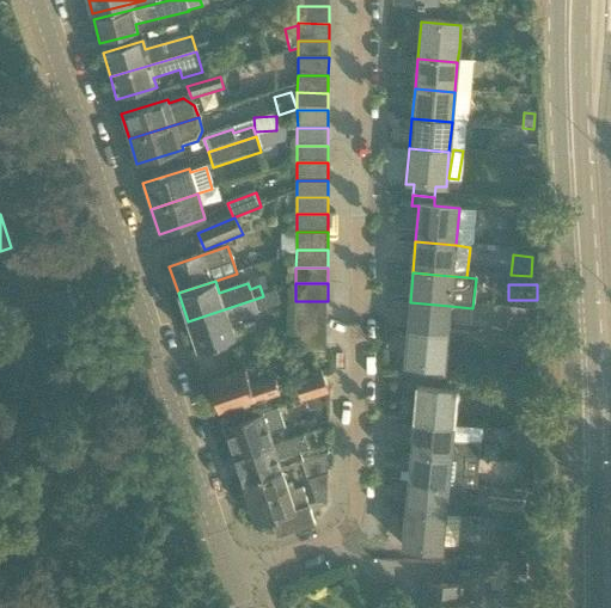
[(258,314),(257,311),(279,304),(275,293),(263,298),(263,296),(188,321),(197,350),(234,338),(230,324),(258,314)]
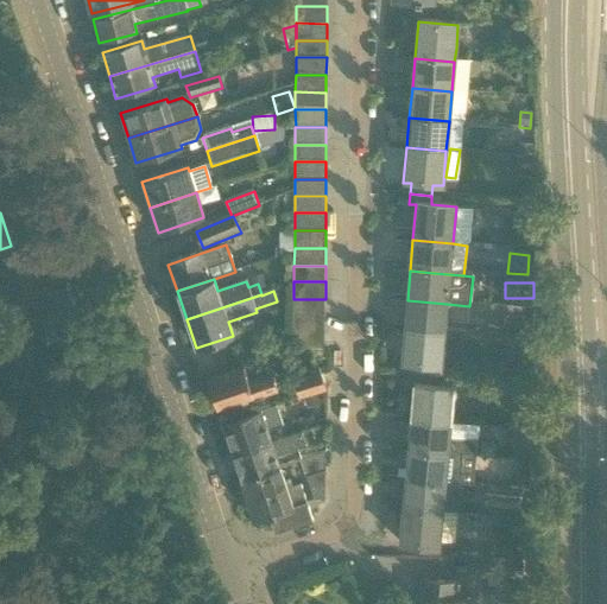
[(326,316),(326,299),(293,299),(293,316),(326,316)]
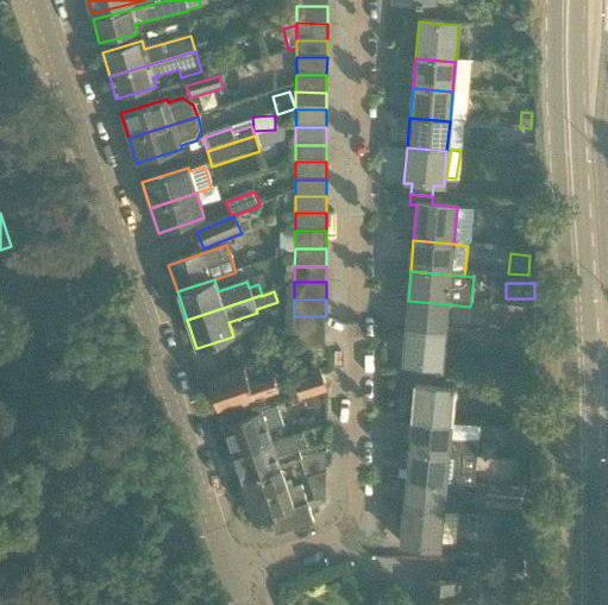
[(405,331),(445,334),(447,304),(408,301),(405,331)]
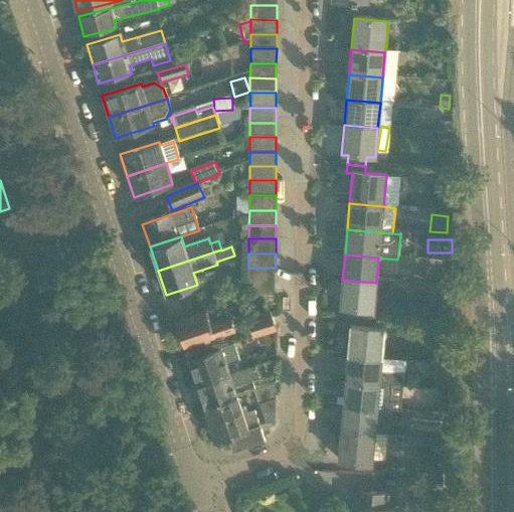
[(248,268),(248,283),(275,283),(276,268),(248,268)]
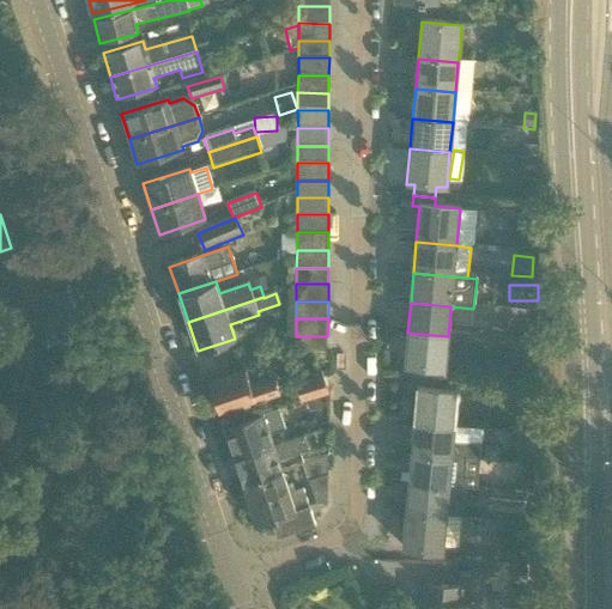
[(412,367),(411,378),(434,381),(435,370),(444,370),(448,336),(407,333),(405,367),(412,367)]
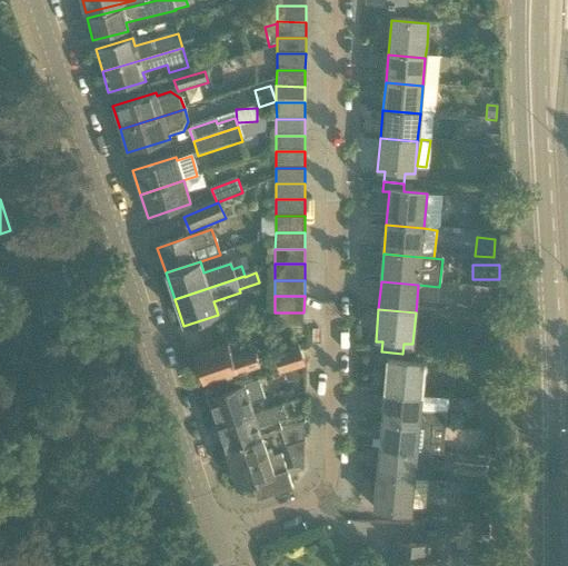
[(304,330),(304,313),(275,313),(275,330),(304,330)]
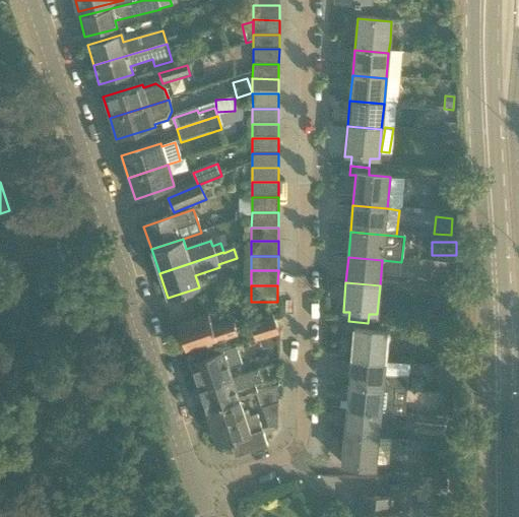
[(202,349),(218,344),(217,342),(238,335),(233,320),(212,326),(208,316),(177,326),(185,351),(201,346),(202,349)]
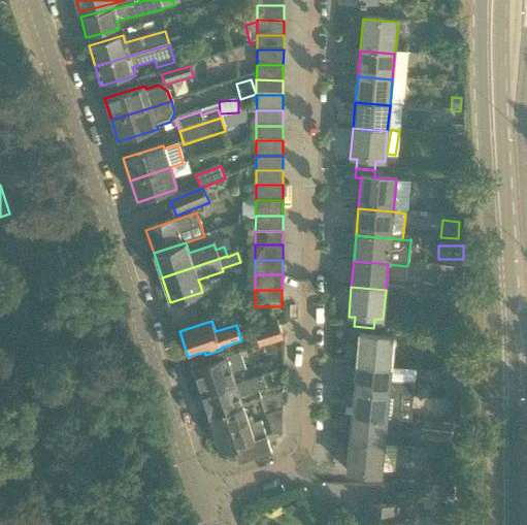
[(283,339),(280,330),(276,321),(254,329),(260,347),(283,339)]
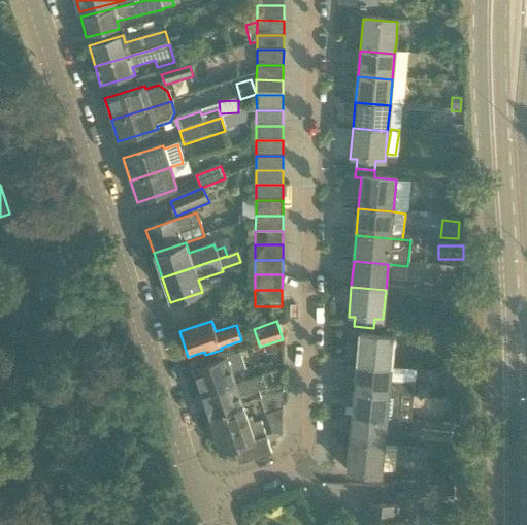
[(356,366),(391,370),(394,337),(372,335),(373,328),(354,326),(354,335),(359,335),(356,366)]
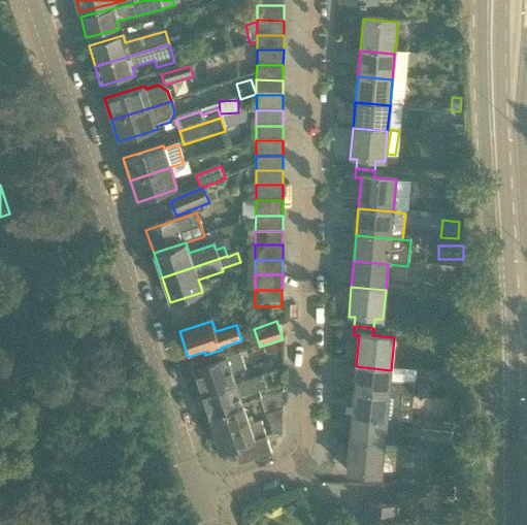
[(202,397),(236,386),(233,375),(245,370),(239,353),(192,369),(202,397)]
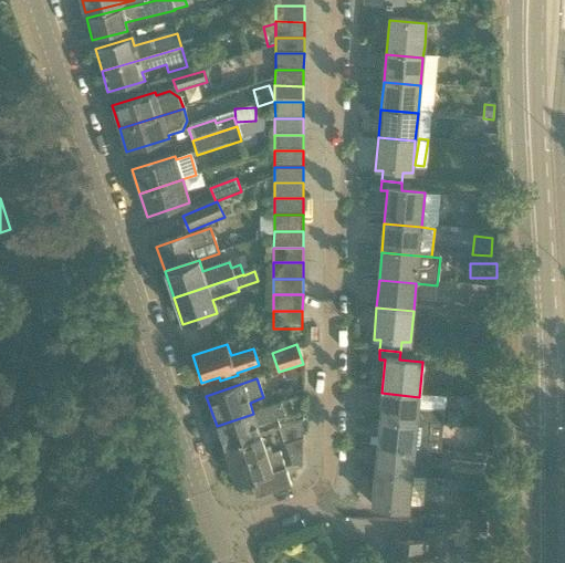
[(445,412),(418,408),(419,397),(382,393),(379,421),(417,425),(417,421),(443,425),(445,412)]
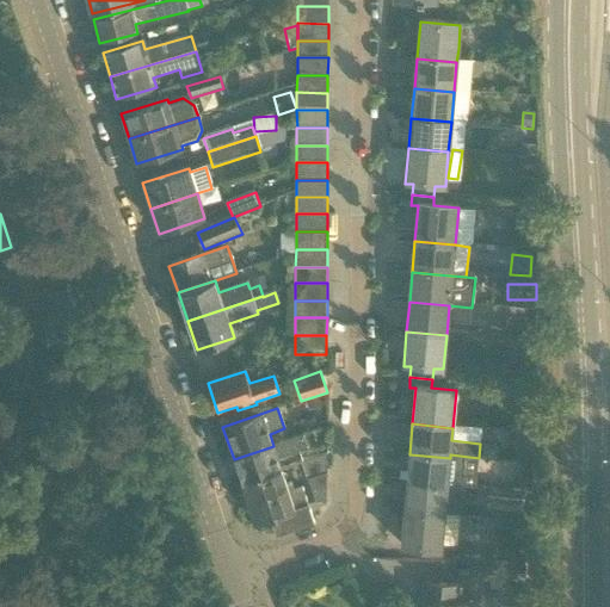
[(517,431),(516,459),(535,459),(535,432),(517,431)]
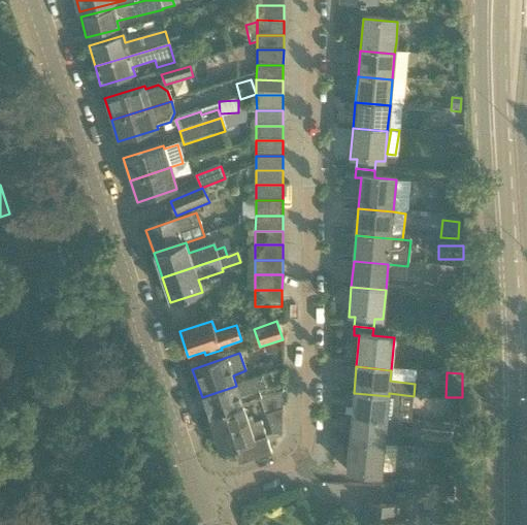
[(209,419),(243,406),(240,398),(266,390),(262,378),(236,386),(202,397),(209,419)]
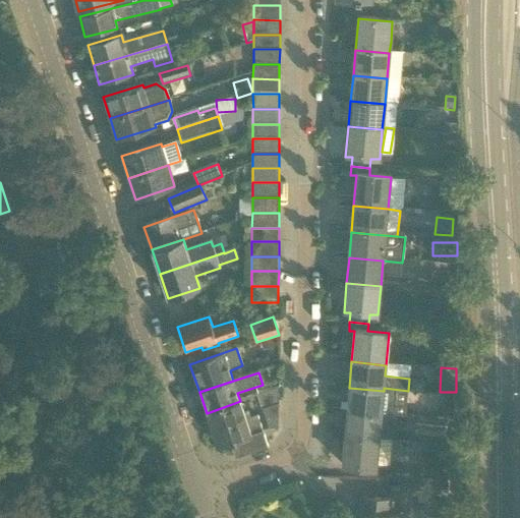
[(278,405),(278,396),(278,387),(255,395),(261,410),(278,405)]
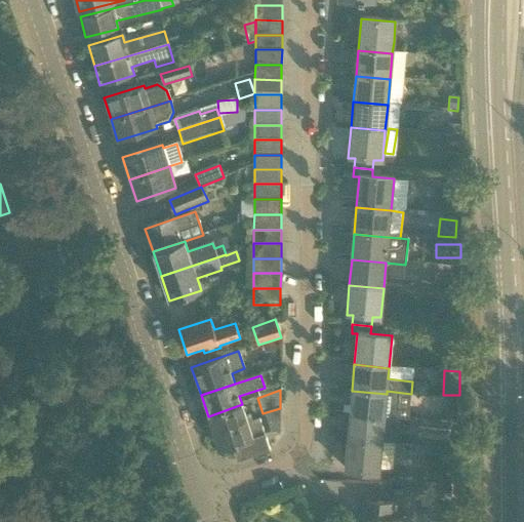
[(352,391),(350,416),(385,420),(387,394),(352,391)]
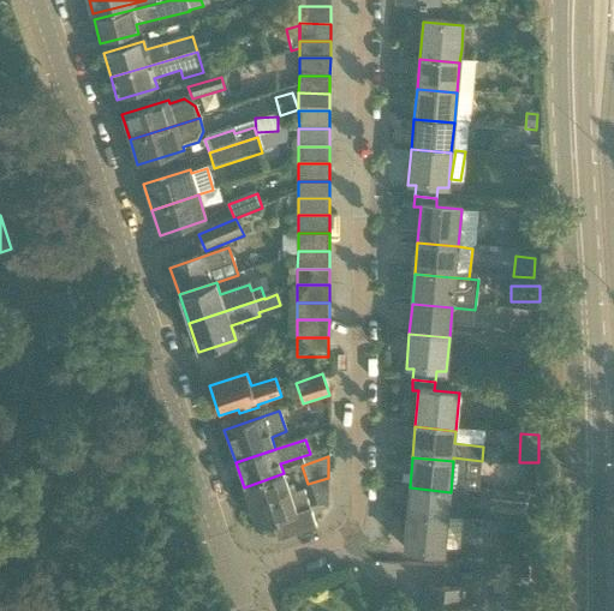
[(532,498),(536,467),(523,466),(520,487),(513,487),(513,496),(526,497),(532,498)]
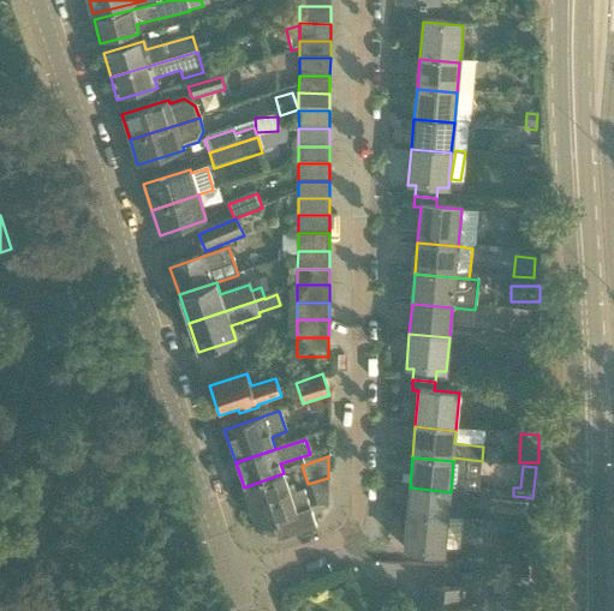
[(291,498),(286,480),(284,473),(244,487),(257,528),(270,523),(276,541),(316,528),(304,493),(291,498)]
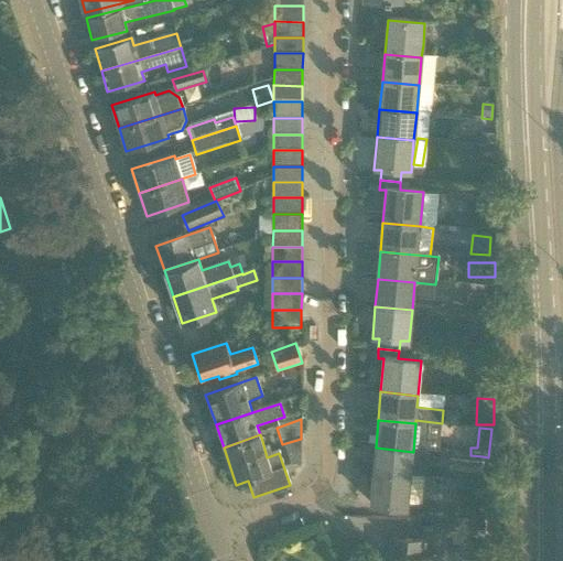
[(284,445),(291,466),(301,463),(301,439),(282,444),(283,445),(284,445)]
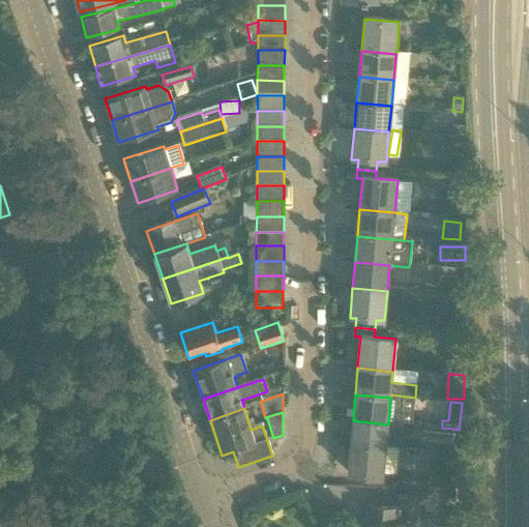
[(388,425),(353,420),(350,446),(385,450),(388,425)]
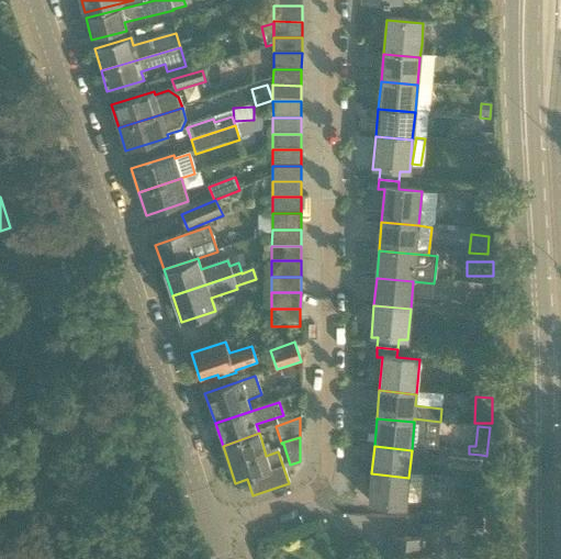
[(481,455),(469,454),(447,451),(446,462),(448,464),(470,465),(470,466),(479,467),(480,467),(481,455)]
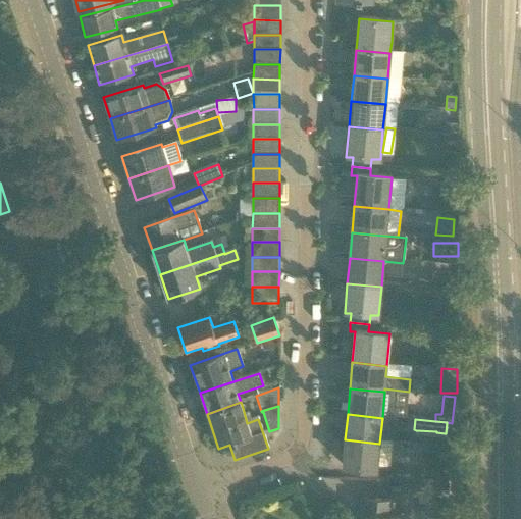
[(343,469),(363,470),(377,472),(379,444),(345,439),(343,469)]
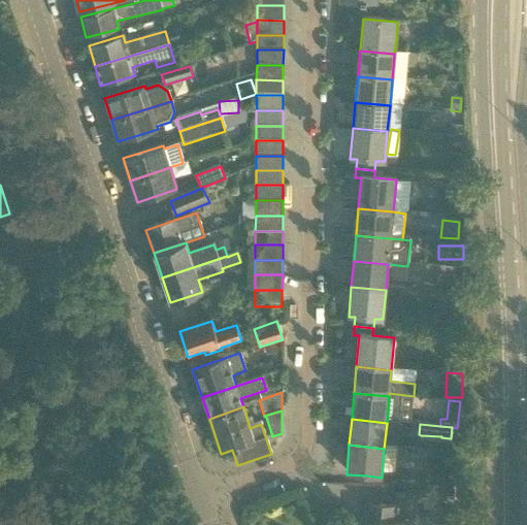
[(449,482),(450,459),(428,459),(427,482),(449,482)]
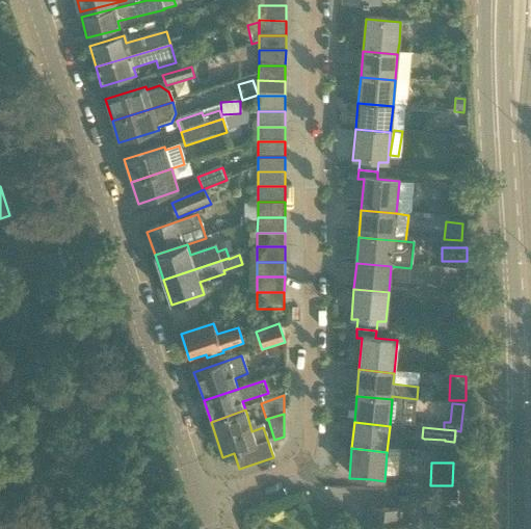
[(454,507),(454,491),(416,491),(416,507),(454,507)]
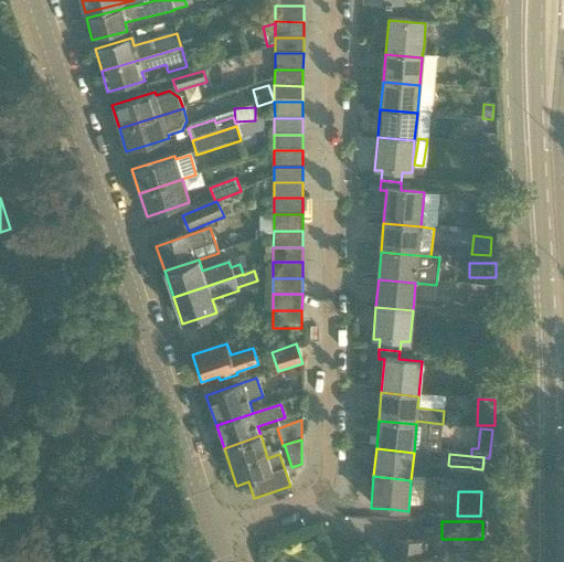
[(422,561),(423,544),(392,541),(389,561),(422,561)]
